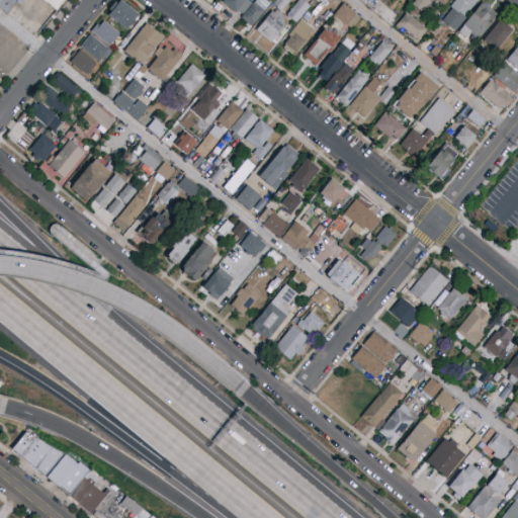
[(65,0),(56,12),(41,0),(25,0),(20,6),(17,3),(7,14),(0,7),(0,0),(65,0)]
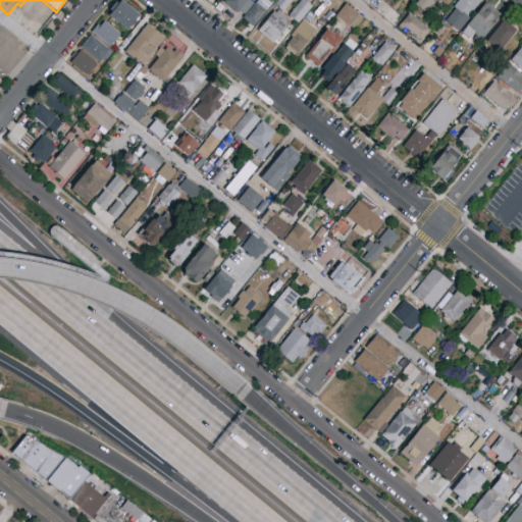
[(126,32),(107,15),(110,11),(112,12),(122,0),(140,14),(126,32)]
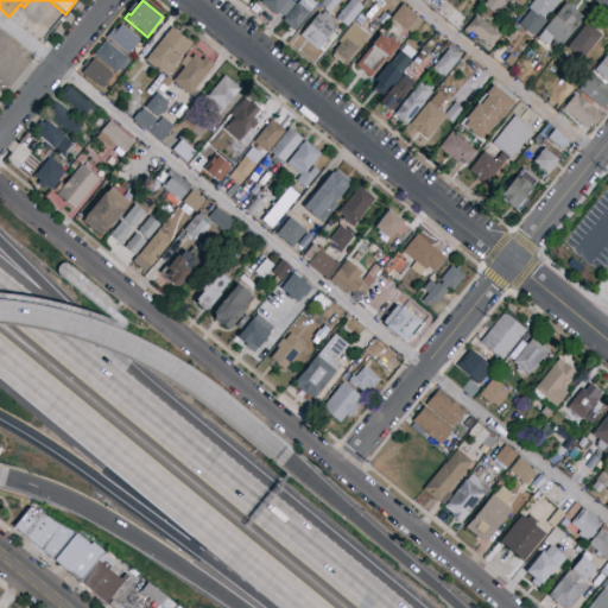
[(263,0),(292,0),(296,4),(285,18),(278,12),(274,16),(260,4),(263,0)]
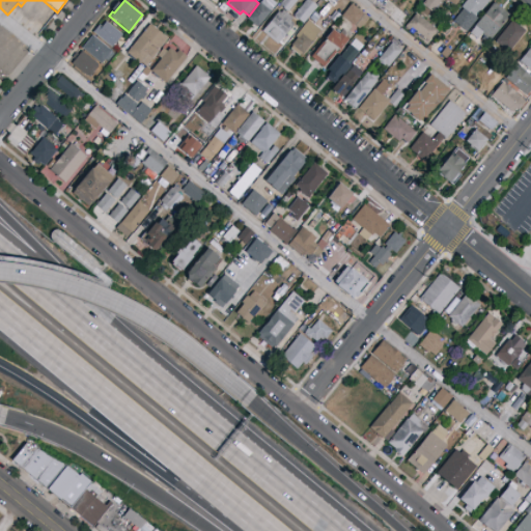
[(259,25),(249,17),(262,0),(267,0),(275,7),(259,25)]
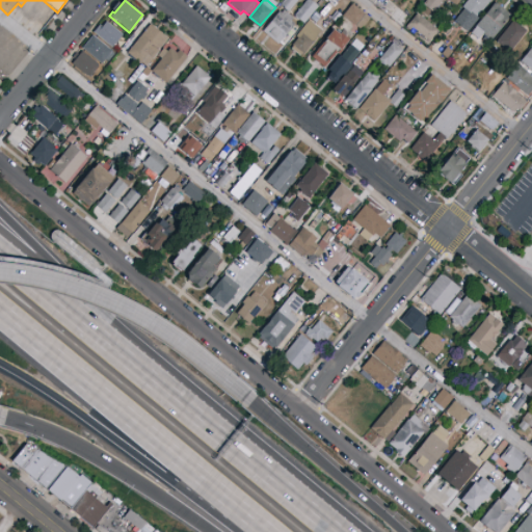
[(297,0),(289,11),(289,10),(288,12),(284,9),(285,7),(281,4),(284,0),(297,0)]
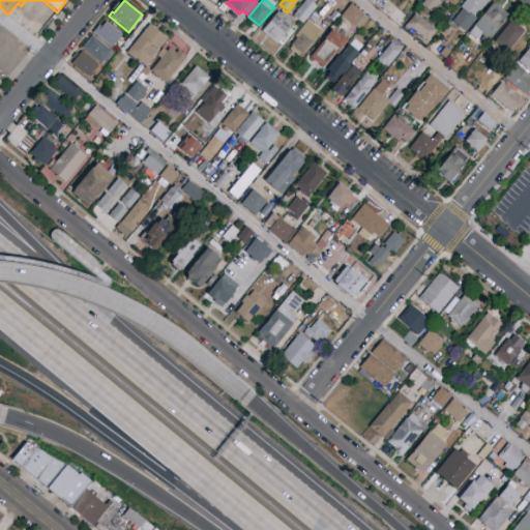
[(303,24),(293,16),(305,0),(310,0),(318,6),(303,24)]
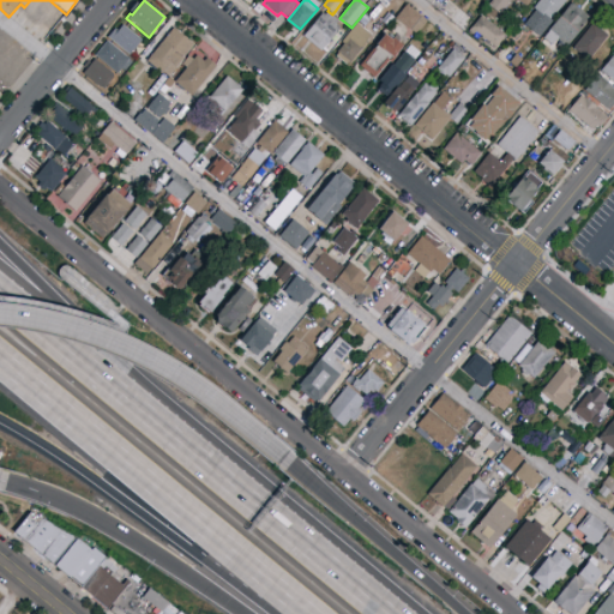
[(386,8),(378,0),(402,0),(393,10),(389,6),(386,8)]
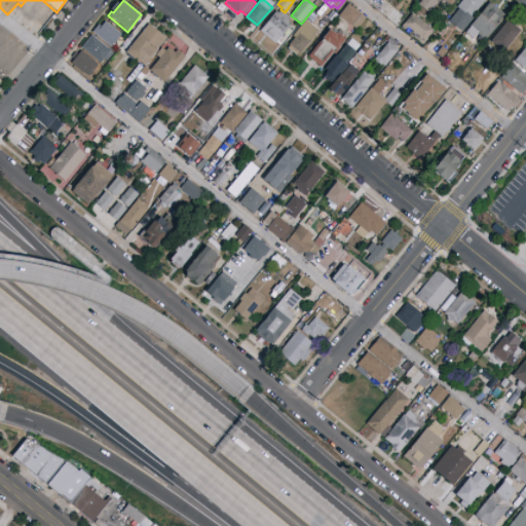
[(428,12),(418,4),(421,0),(436,0),(438,1),(428,12)]
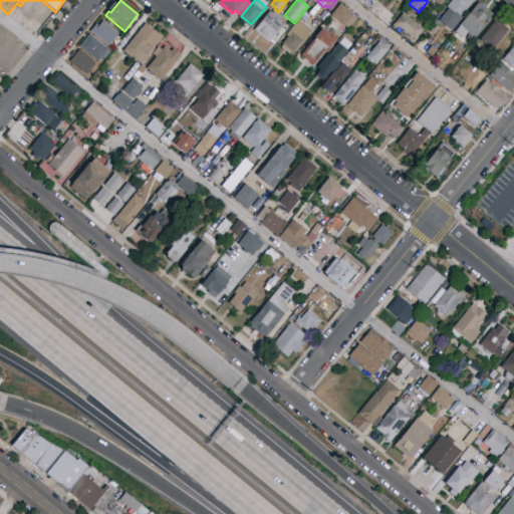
[(452,32),(439,21),(449,9),(446,7),(452,0),(476,0),(461,17),(464,19),(452,32)]
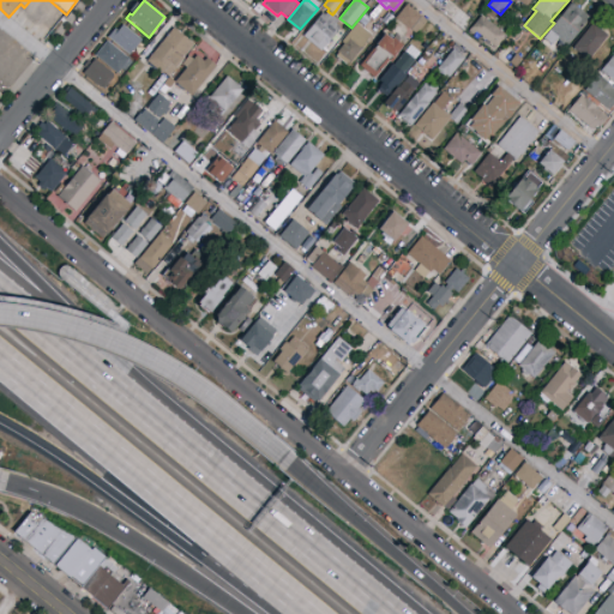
[(567,48),(558,40),(552,46),(543,38),(549,32),(548,31),(572,2),(591,19),(567,48)]
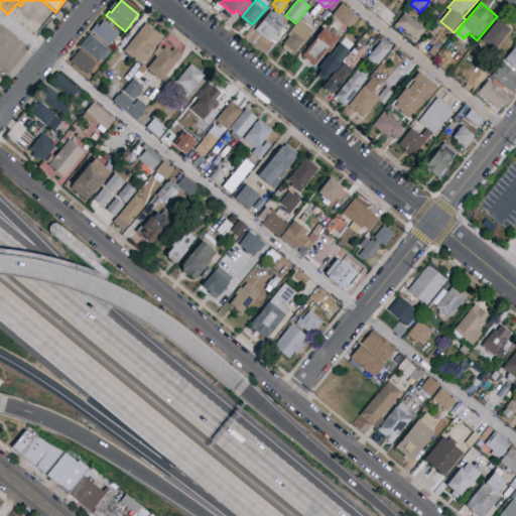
[(342,3),(359,18),(349,29),(332,15),(342,3)]
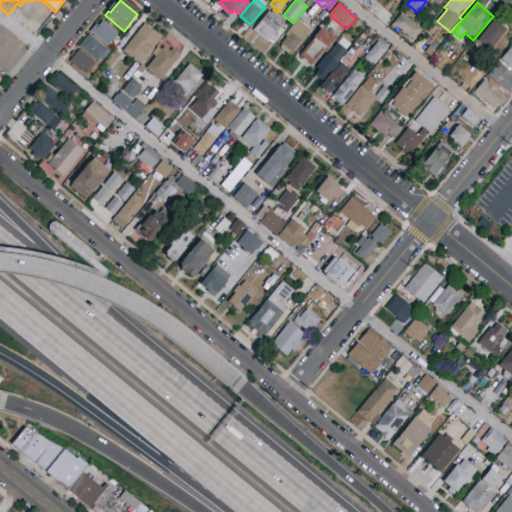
[(268,43),(253,31),(269,11),(271,12),(273,10),(283,18),(281,20),(284,23),(268,43)]
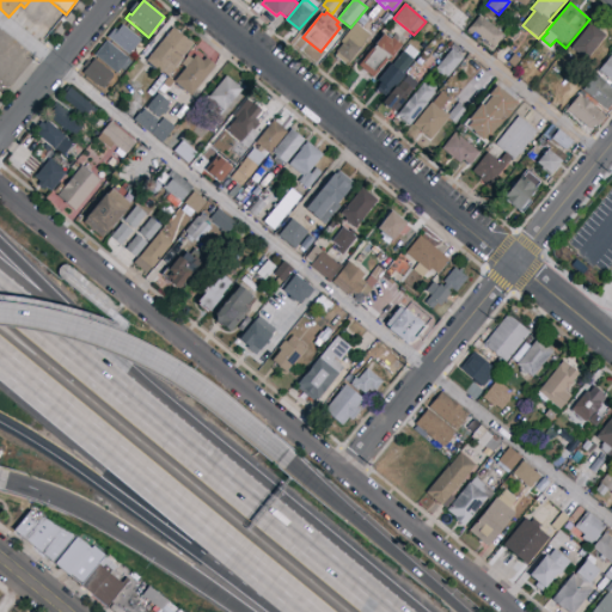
[(357,20),(363,14),(369,19),(365,26),(357,20)]
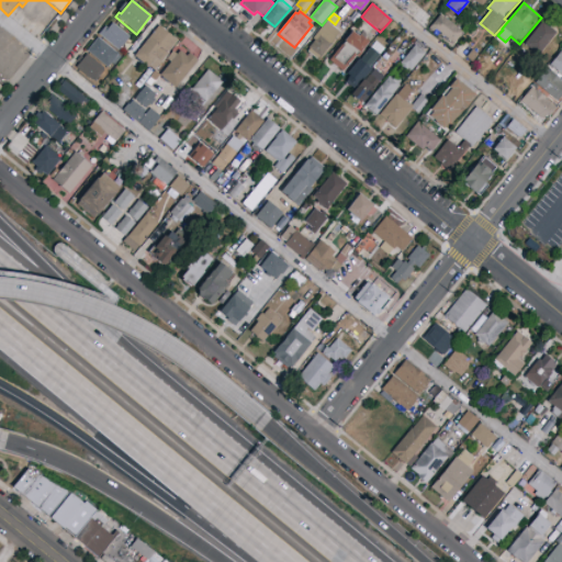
[(453,44),(436,30),(433,32),(429,29),(441,14),(463,32),(453,44)]
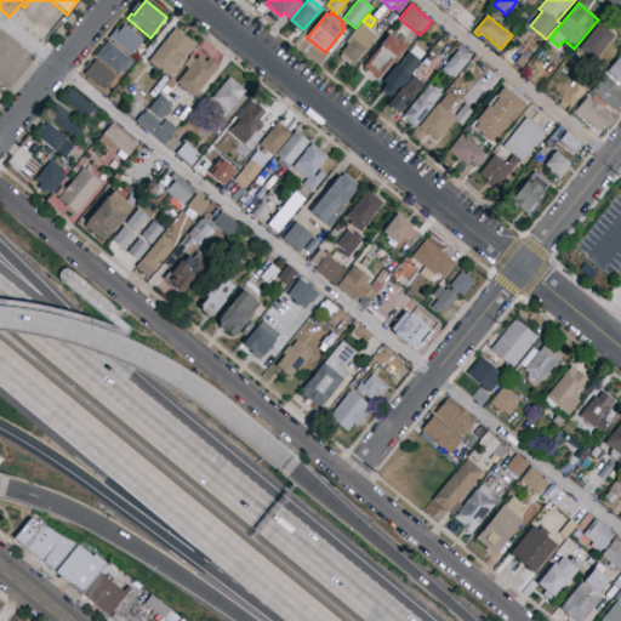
[(362,23),(376,35),(365,49),(366,49),(354,63),(353,62),(351,64),(340,57),(342,53),(341,52),(348,45),(346,43),(362,23)]
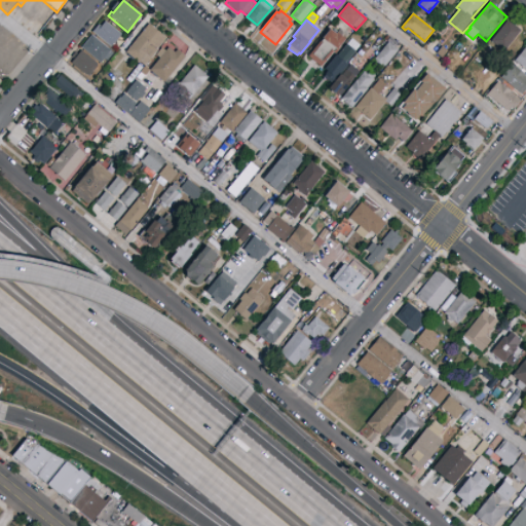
[(503,52),(491,42),(508,21),(521,31),(503,52)]
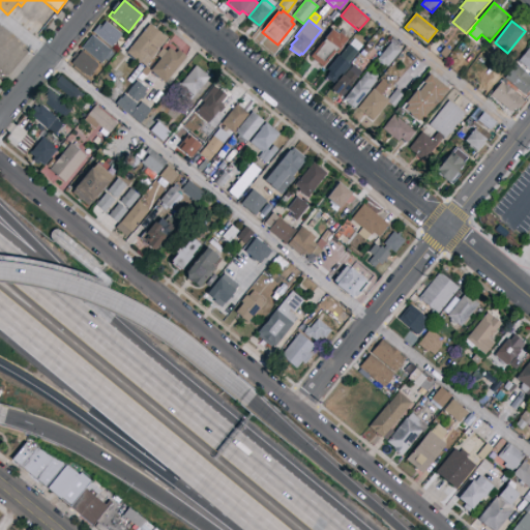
[(112,48),(93,32),(99,24),(102,26),(107,22),(122,35),(112,48)]
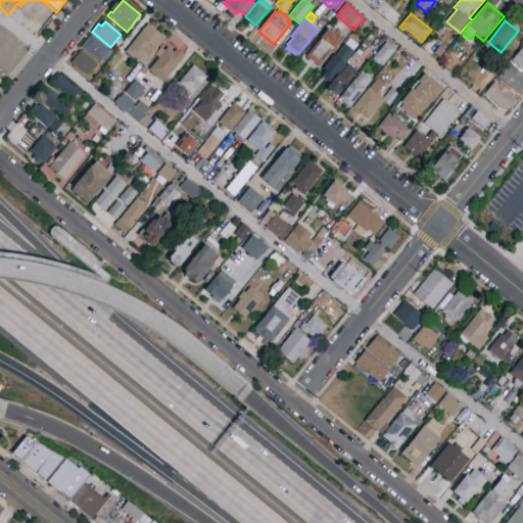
[(144,66),(139,62),(138,63),(125,53),(148,24),(165,38),(156,49),(157,50),(144,66)]
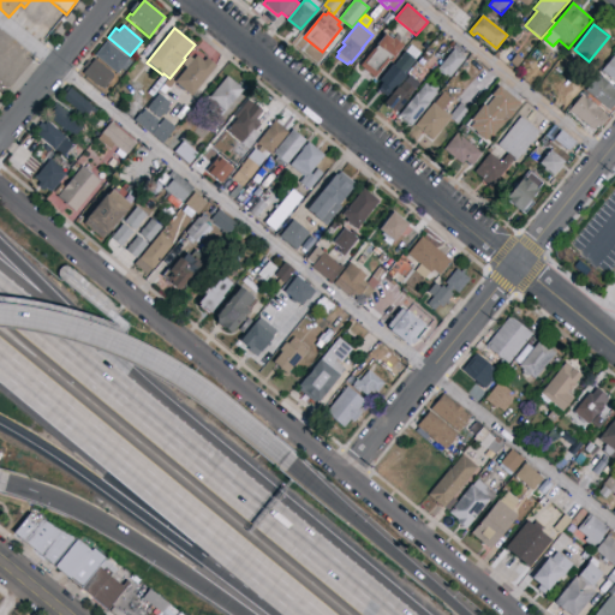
[(375,78),(362,66),(377,46),(376,45),(386,34),(393,40),(394,37),(404,47),(390,61),(389,60),(375,78)]
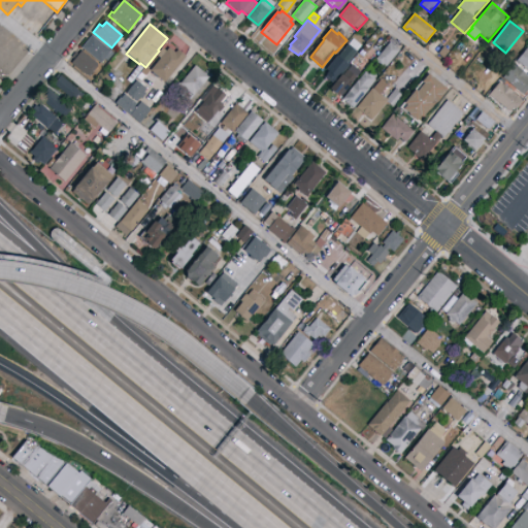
[(93,35),(112,51),(110,53),(113,55),(108,62),(105,60),(101,64),(81,47),(93,35)]
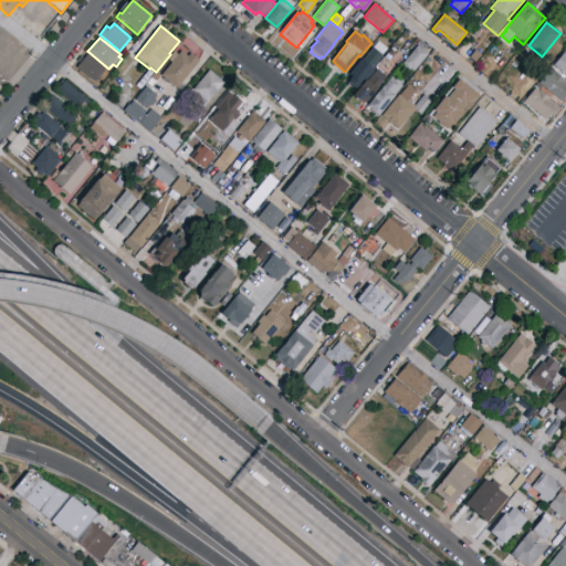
[(158,81),(161,76),(173,63),(168,59),(178,48),(177,48),(181,42),(194,52),(191,54),(200,61),(195,67),(199,72),(182,93),(174,86),(170,90),(166,86),(163,91),(156,86),(159,82),(158,81)]
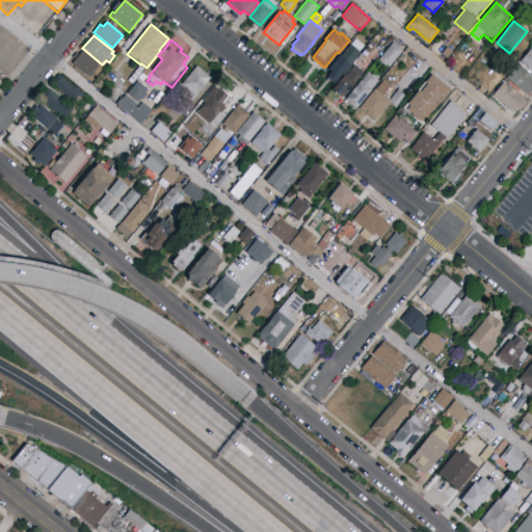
[(367,59),(366,59),(363,63),(357,60),(372,43),(377,47),(373,52),(377,55),(373,60),(369,57),(367,59)]
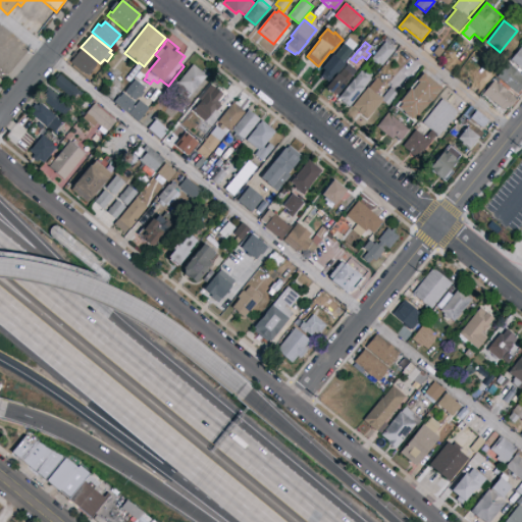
[(382,66),(379,64),(378,65),(371,60),(385,42),(396,49),(382,66)]
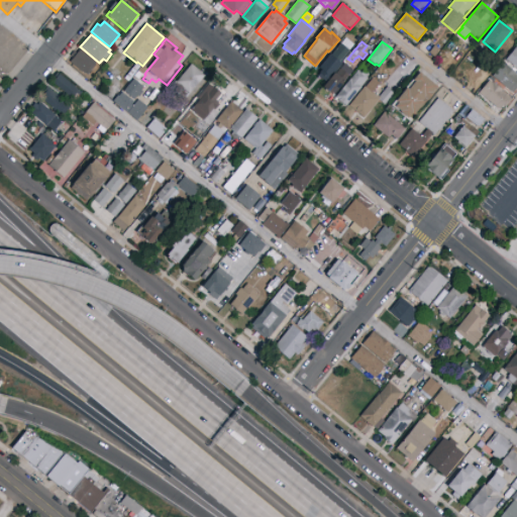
[(328,81),(325,78),(323,80),(318,77),(320,74),(317,72),(331,55),(331,56),(340,43),(349,50),(343,59),(344,59),(341,63),(342,64),(328,81)]
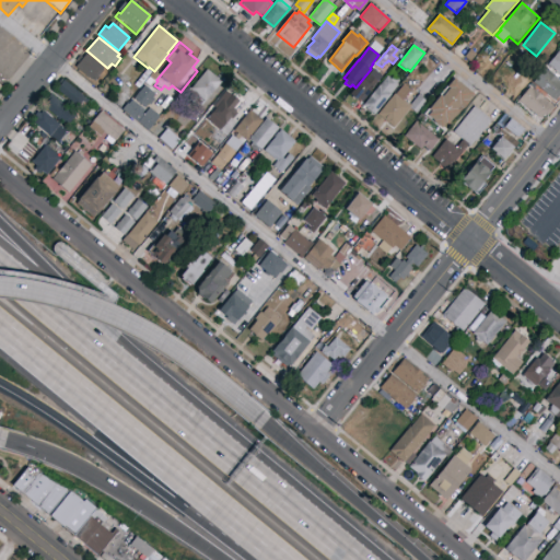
[(470,61),(465,56),(470,49),(477,55),(470,61)]
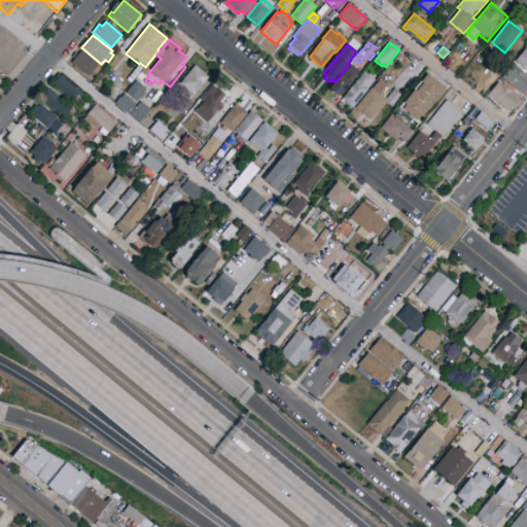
[(526,47),(526,74),(512,63),(514,60),(516,61),(526,47)]
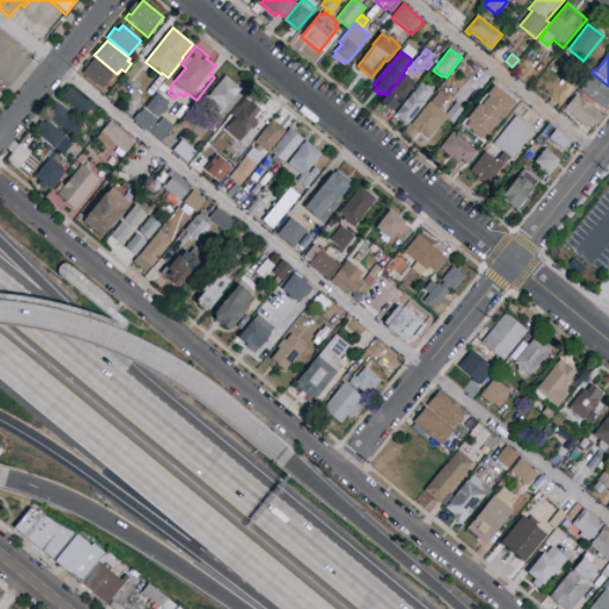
[(94,58),(111,73),(111,74),(113,76),(104,88),(100,86),(99,88),(82,74),(94,58)]
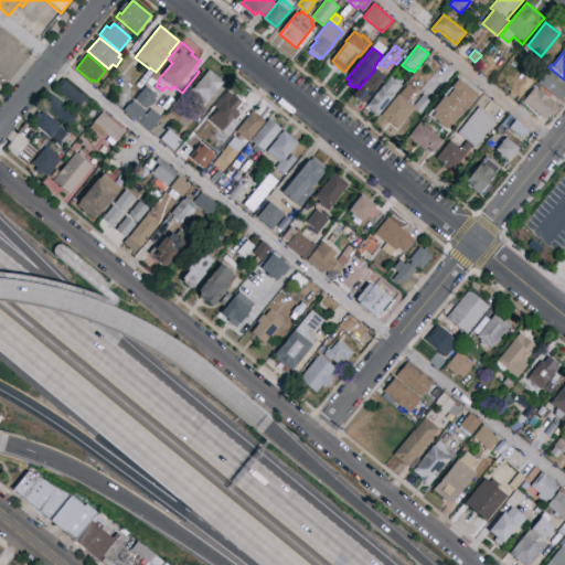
[(550,64),(545,60),(550,54),(555,59),(550,64)]
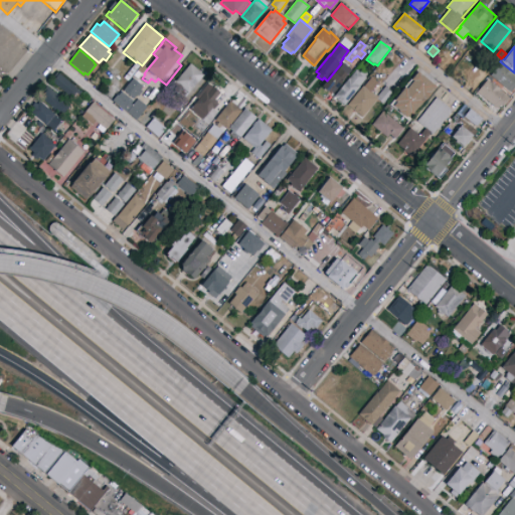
[(334,95),(330,92),(330,93),(323,88),(328,80),(327,80),(333,72),(335,74),(344,63),(352,70),(338,88),(339,89),(334,95)]
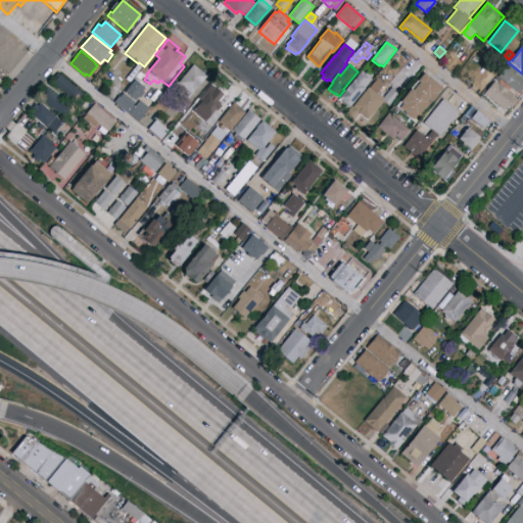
[(522,89),(519,94),(497,78),(509,64),(512,67),(513,66),(522,75),(522,76),(522,89)]
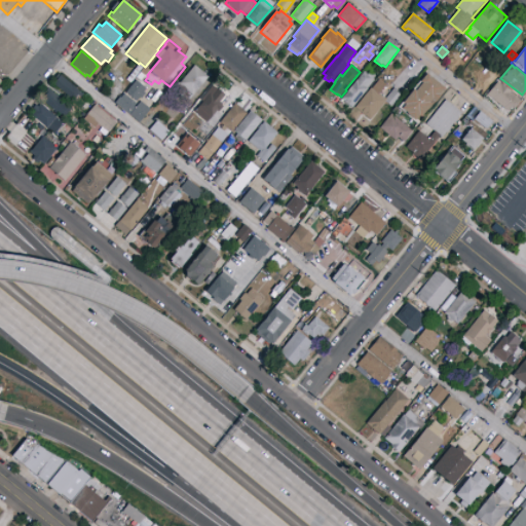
[(145,75),(141,72),(146,66),(150,69),(145,75)]
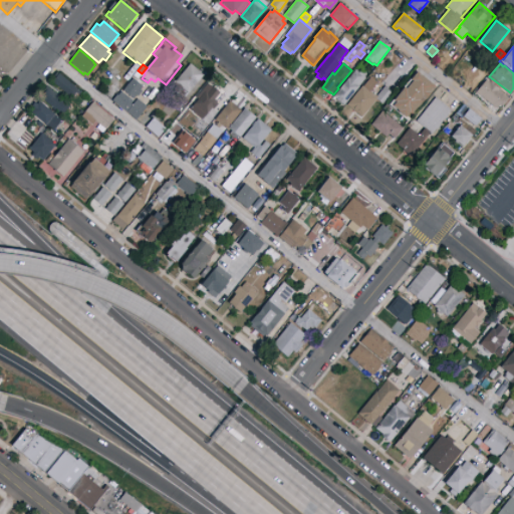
[(186,97),(171,85),(176,80),(177,81),(191,64),(204,75),(186,97)]
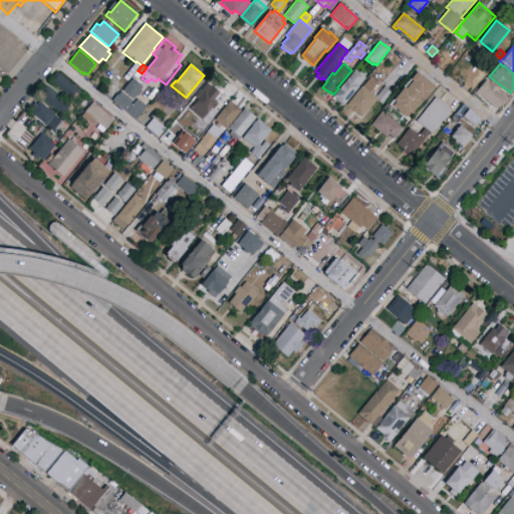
[(344,105),(333,97),(348,78),(349,78),(355,70),(359,73),(361,69),(367,74),(364,77),(366,78),(359,86),(359,87),(344,105)]
